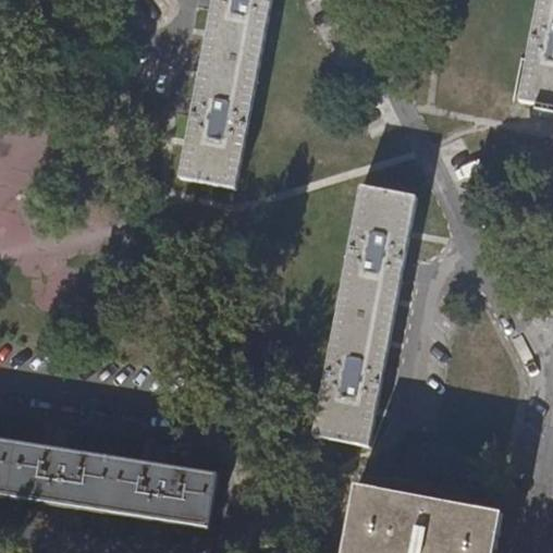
[(193,103),(179,176),(234,186),(269,0),(212,0),(193,103)]
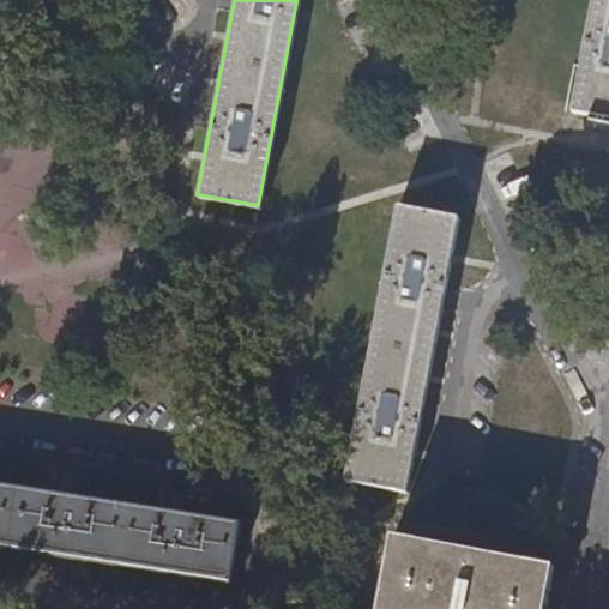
[(592,0),(573,107),(608,113),(608,0),(592,0)]
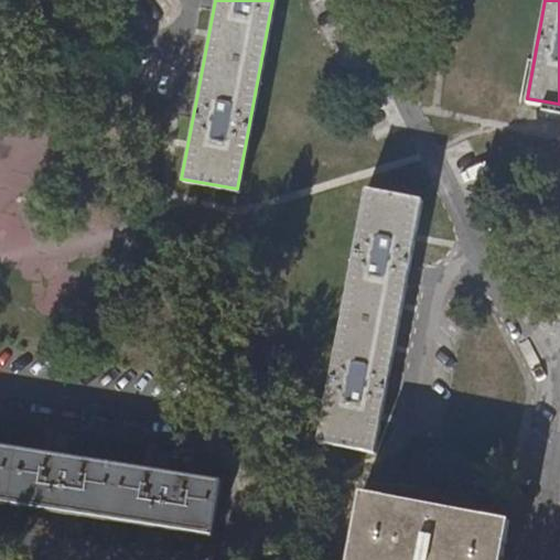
[(364,185),(315,437),(372,448),(386,376),(410,248),(420,196),(364,185)]
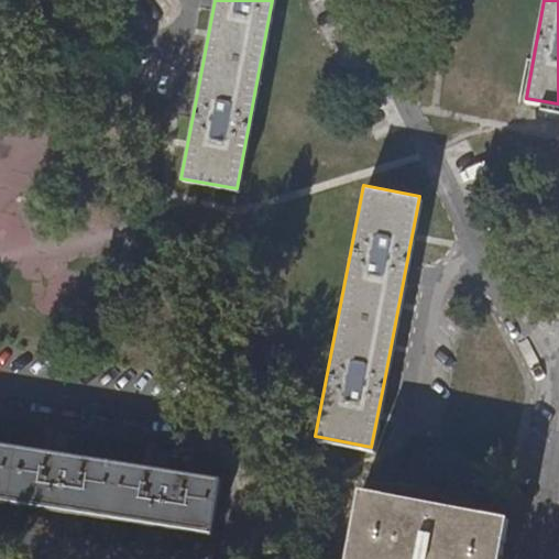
[(0,497),(46,504),(150,521),(209,529),(219,474),(172,468),(67,451),(0,441),(0,497)]
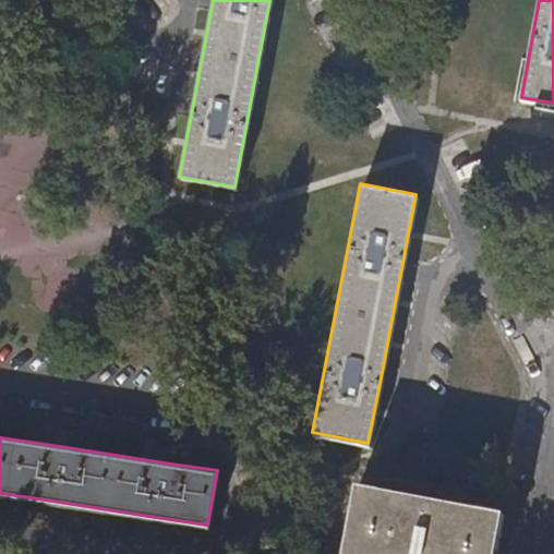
[(356,483),(341,553),(492,553),(501,512),(356,483)]
